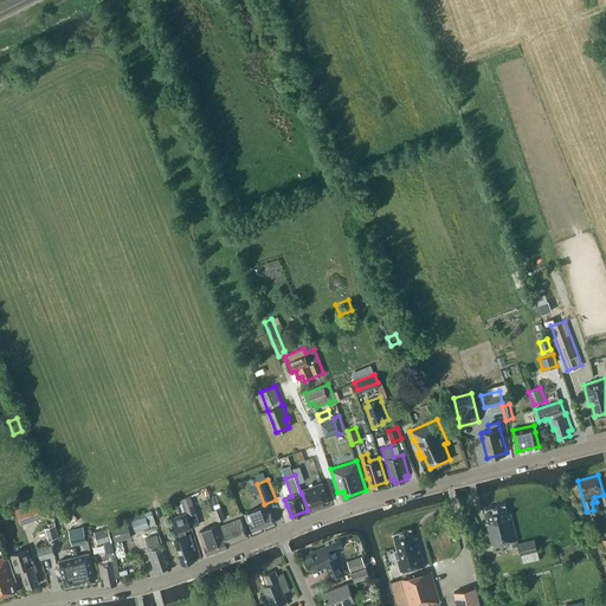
[(303,490),(309,509),(329,503),(322,483),(303,490)]
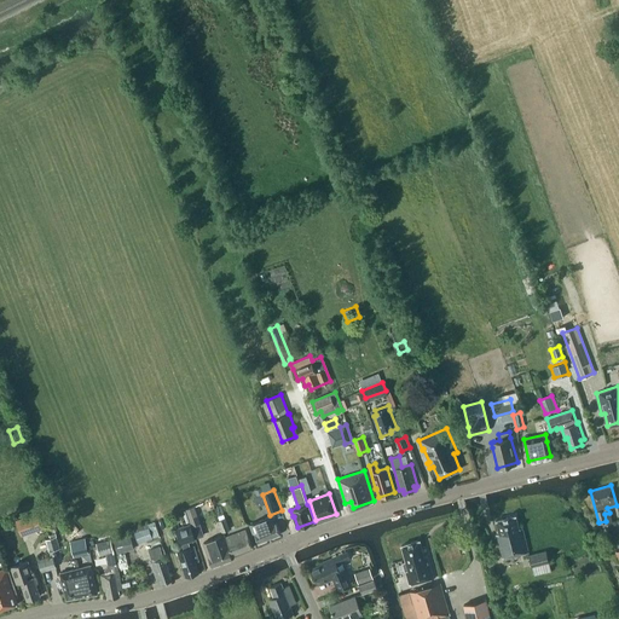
[(215,508),(219,520),(223,532),(230,530),(220,505),(215,508)]
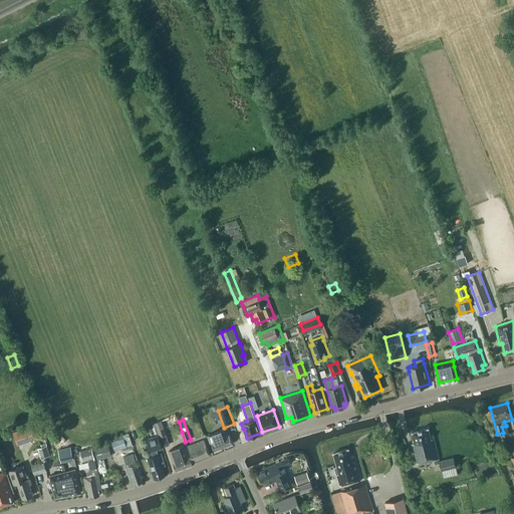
[(157,427),(160,437),(167,435),(163,425),(162,421),(155,423),(156,427),(157,427)]
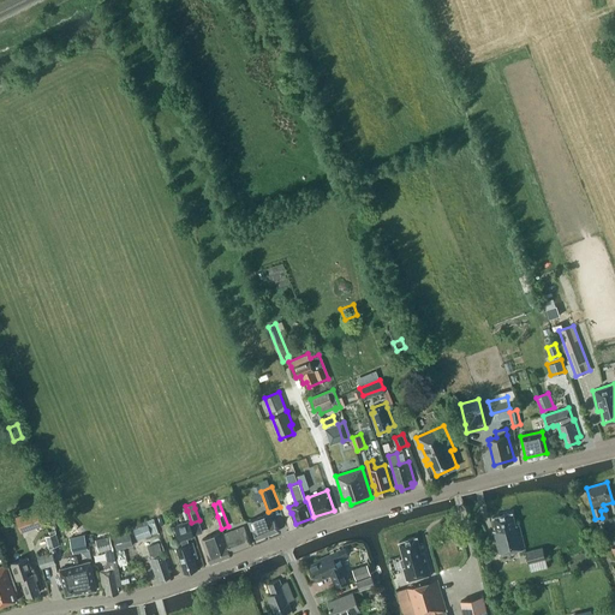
[(37,511),(17,518),(22,532),(43,525),(37,511)]
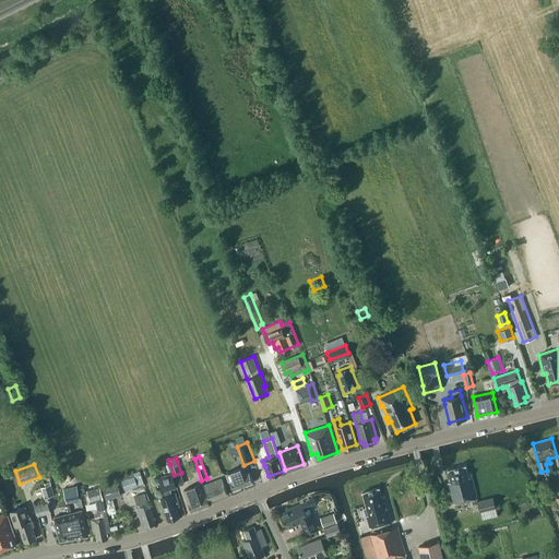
[(228,480),(229,479),(234,489),(253,483),(249,472),(248,472),(246,466),(226,474),(228,480)]
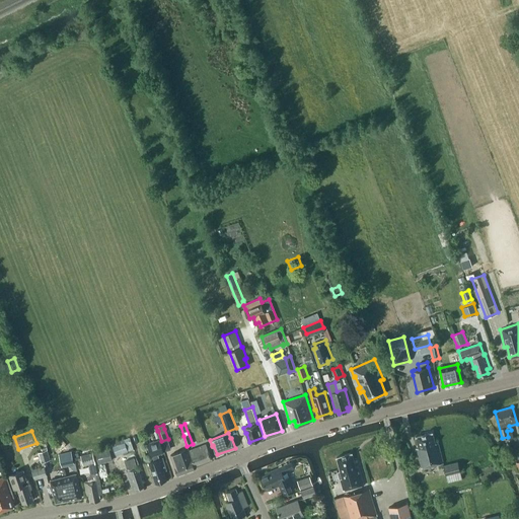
[(419,448),(416,449),(421,468),(442,463),(437,443),(435,443),(433,433),(416,437),(419,448)]
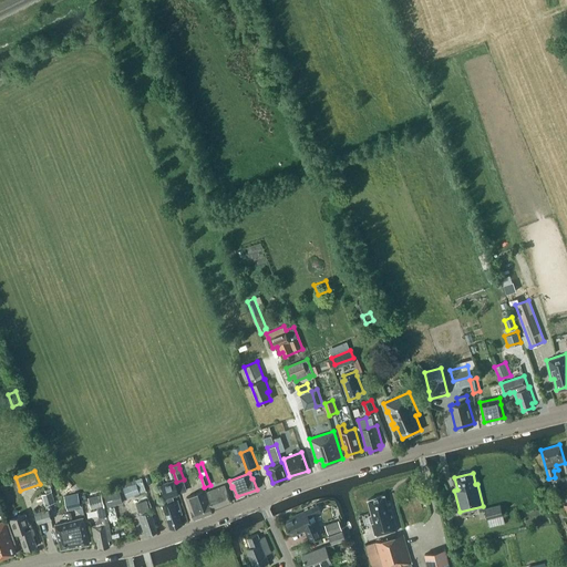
[(64,477),(60,481),(65,488),(70,485),(70,484),(69,482),(66,480),(65,480),(64,477)]
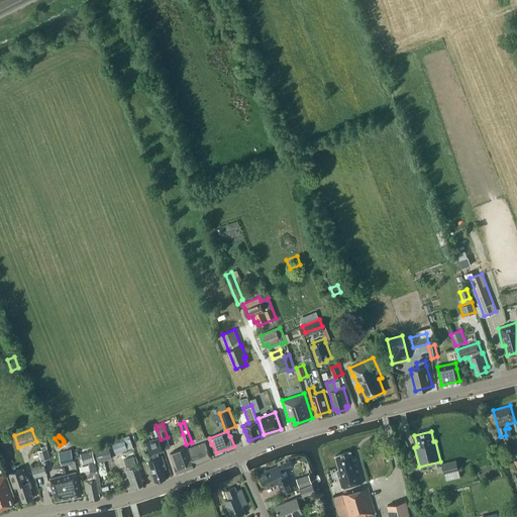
[(152,453),(153,458),(148,460),(156,482),(166,479),(164,469),(166,469),(162,456),(159,457),(158,452),(164,450),(160,437),(147,441),(151,453),(152,453)]
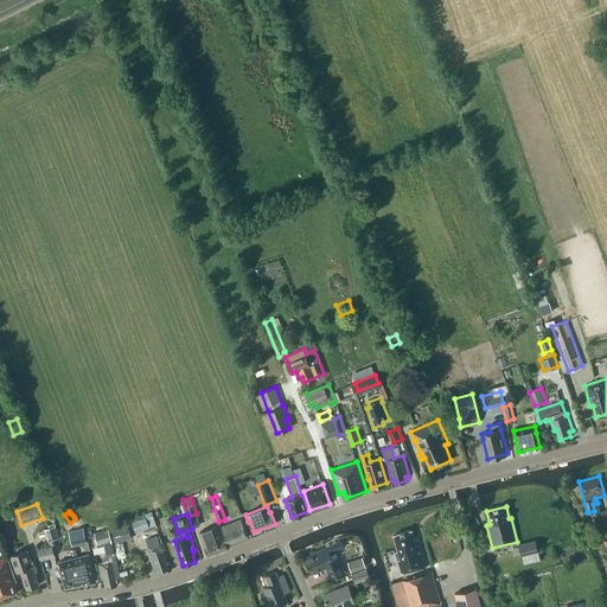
[(133,522),(136,532),(149,528),(146,517),(133,522)]
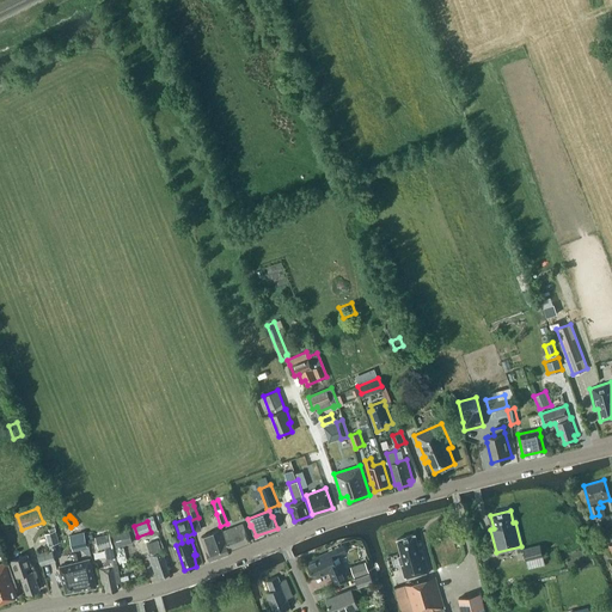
[(224,531),(230,549),(250,542),(243,524),(224,531)]
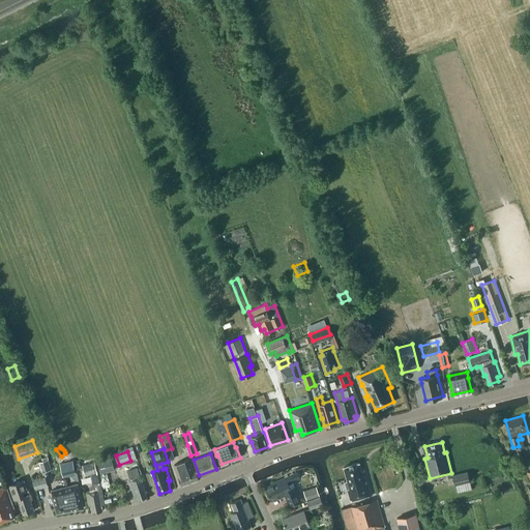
[(98,462),(100,474),(115,470),(113,459),(98,462)]
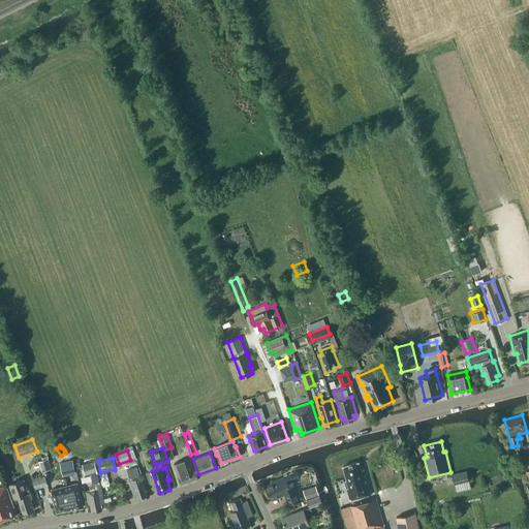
[(179,463),(174,464),(176,469),(178,475),(181,484),(198,477),(196,469),(191,458),(179,463)]
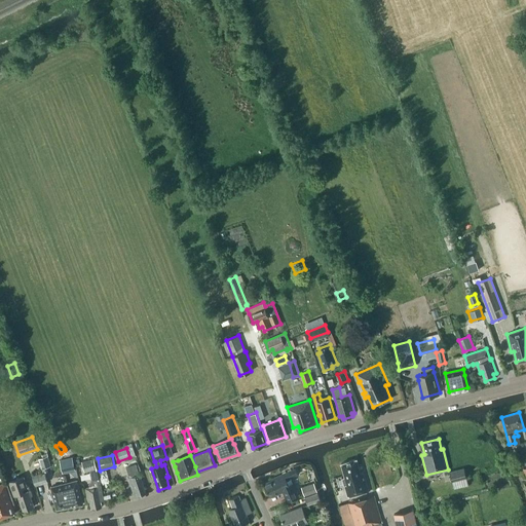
[(39,459),(42,468),(51,466),(48,456),(39,459)]
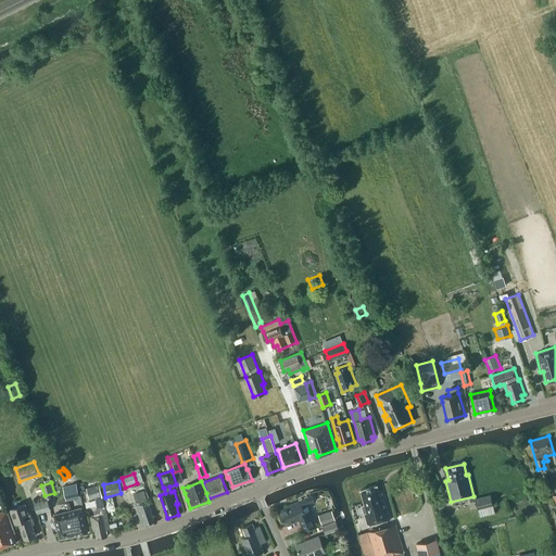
[(79,497),(77,483),(64,487),(67,500),(79,497)]
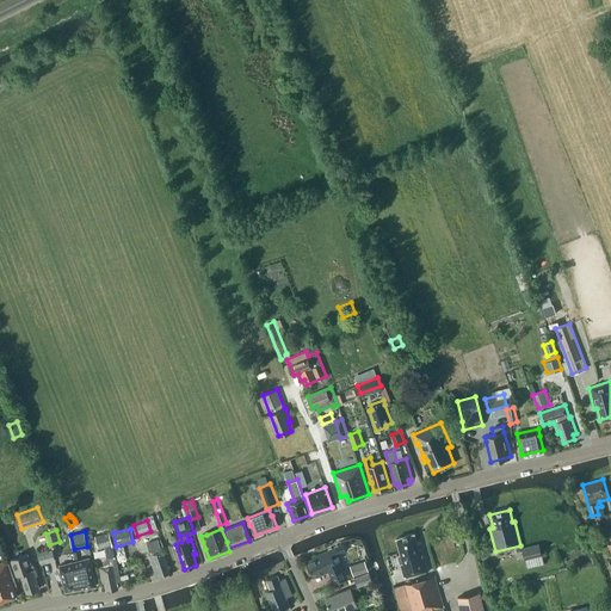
[(96,536),(98,548),(112,544),(110,532),(96,536)]
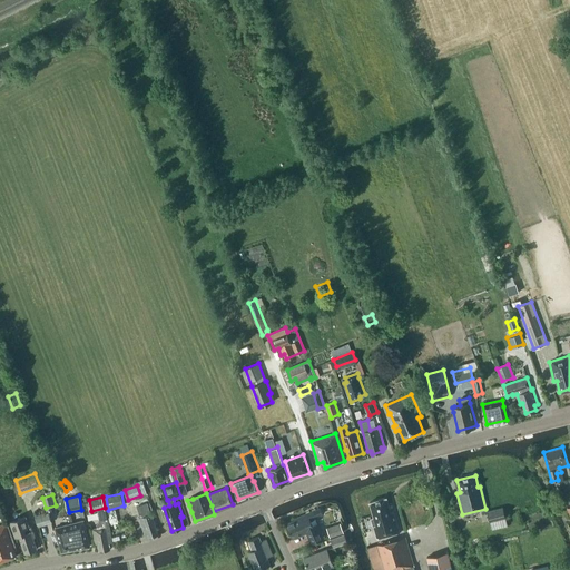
[(373,517),(370,518),(376,538),(399,532),(392,511),(390,511),(385,498),(369,502),(373,517)]
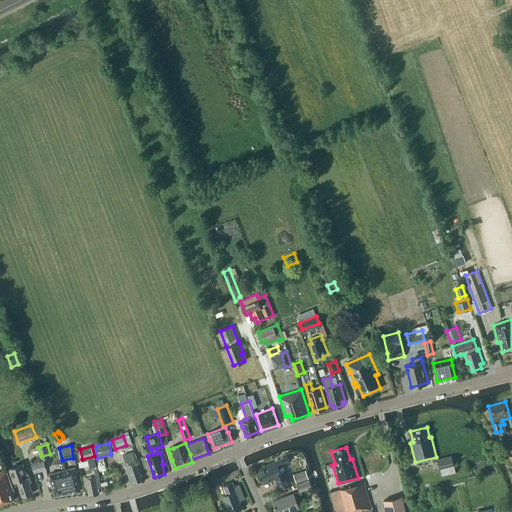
[(133,479),(134,482),(142,480),(136,461),(135,461),(132,452),(123,455),(126,464),(125,465),(130,480),(133,479)]
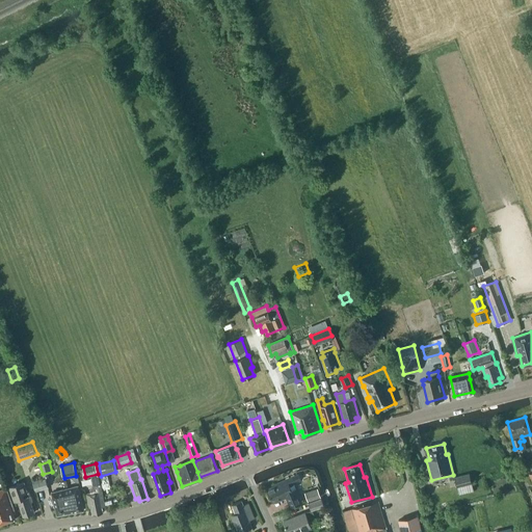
[(267,489),(273,503),(281,499),(281,500),(286,498),(290,507),(302,502),(296,489),(292,491),(289,484),(300,479),(297,474),(273,485),(274,486),(267,489)]
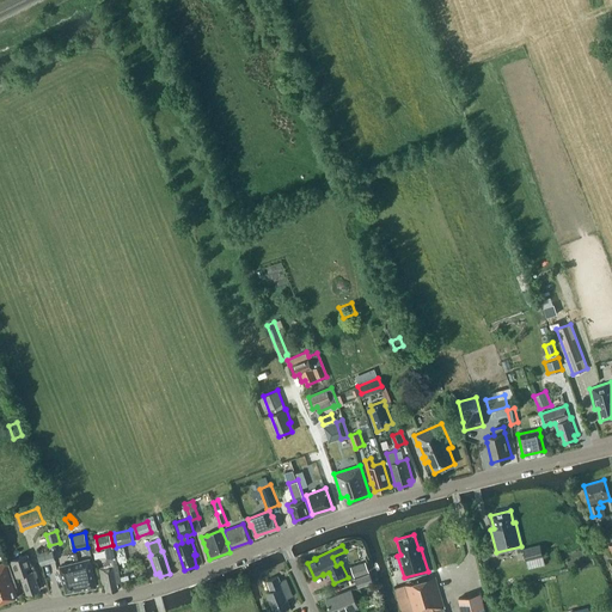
[(540,557),(539,546),(524,550),(525,560),(540,557)]
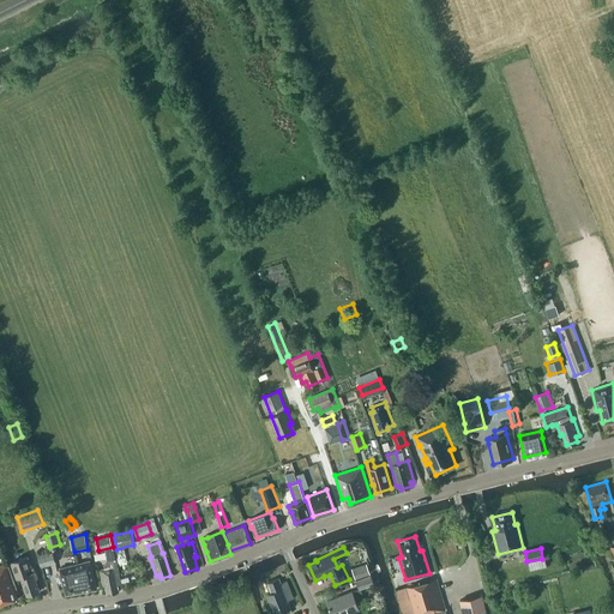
[(53,551),(38,555),(42,566),(55,563),(53,551)]
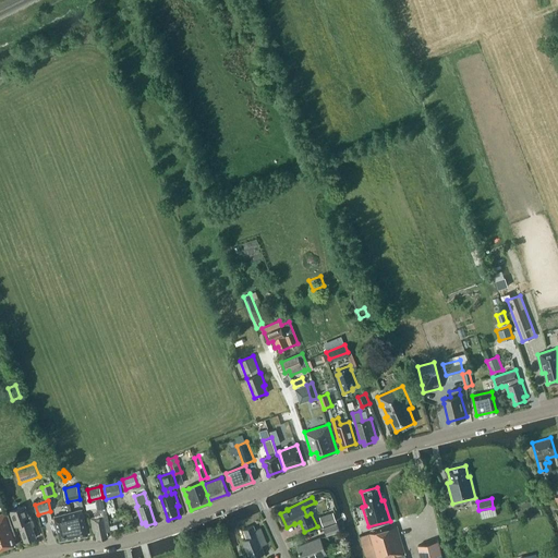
[(10,510),(15,525),(19,524),(24,541),(36,537),(33,526),(34,525),(31,514),(28,516),(25,506),(10,510)]
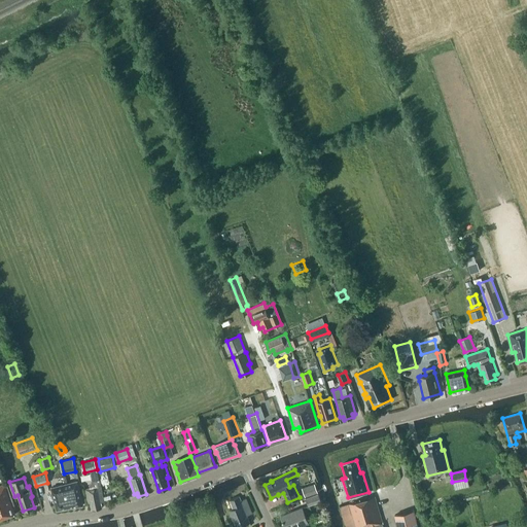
[(54,496),(57,510),(83,504),(78,486),(77,486),(76,481),(53,487),(55,496),(54,496)]
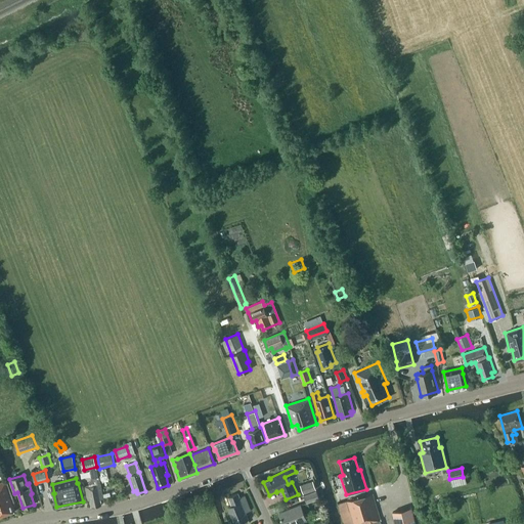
[(89,485),(84,486),(87,499),(90,499),(92,507),(101,505),(100,499),(103,498),(99,478),(92,479),(91,478),(88,482),(89,483),(89,485)]
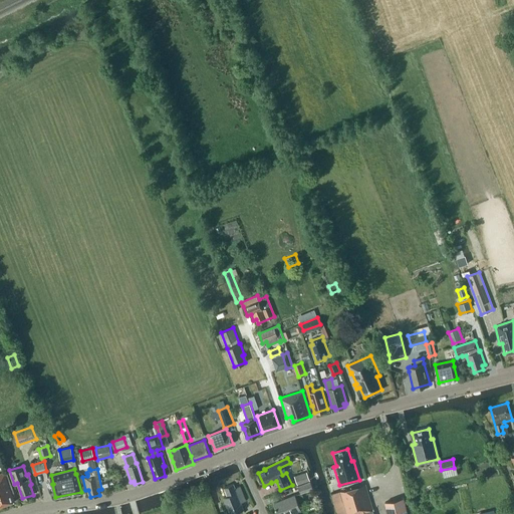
[(0,473),(0,506),(15,501),(13,496),(15,495),(7,471),(0,473)]
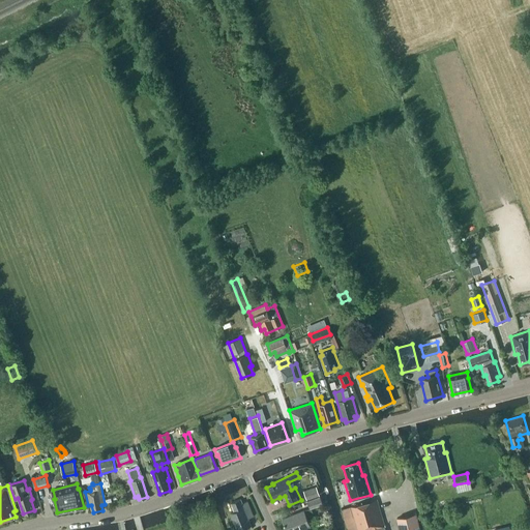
[(319,495),(316,487),(303,491),(306,499),(319,495)]
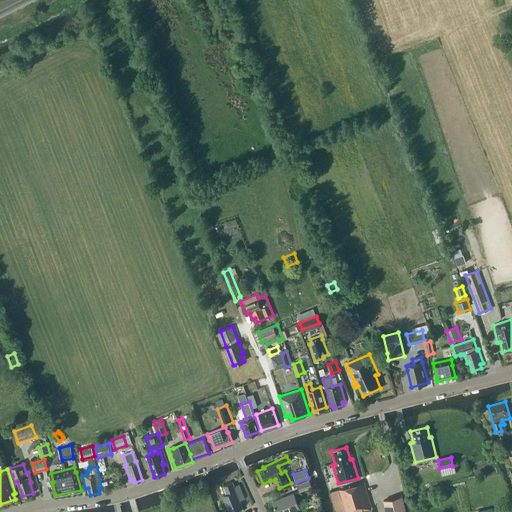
[(312,487),(309,479),(297,484),(300,491),(312,487)]
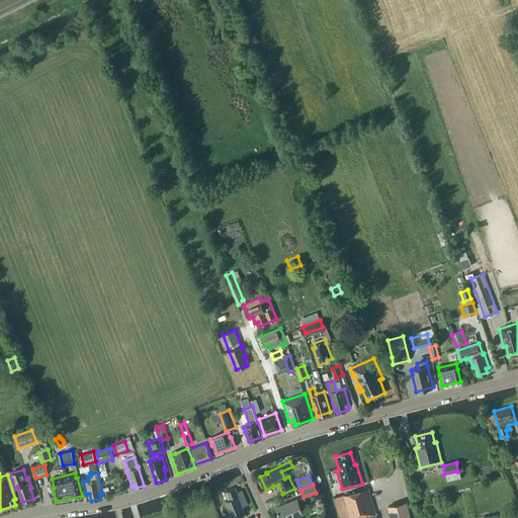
[(232,517),(233,517),(246,513),(243,507),(248,505),(242,490),(237,492),(236,488),(226,491),(229,500),(226,501),(232,517)]
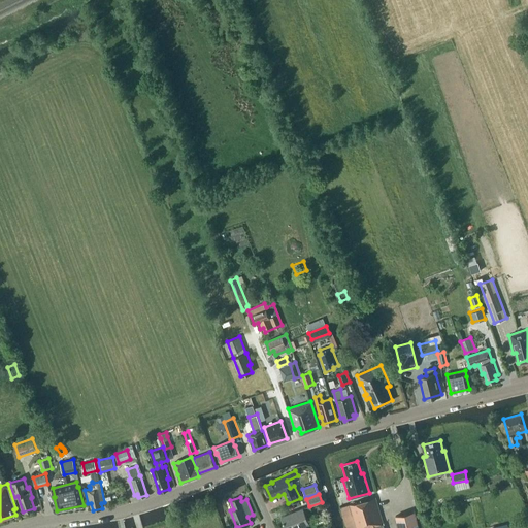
[(367,527),(383,524),(374,497),(350,504),(356,527),(365,524),(366,527),(367,527)]
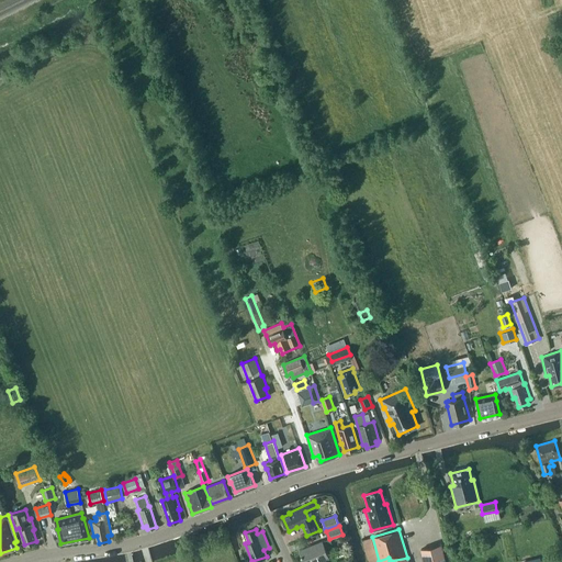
[(314,548),(301,552),(304,561),(321,561),(328,560),(323,543),(313,547),(314,548)]
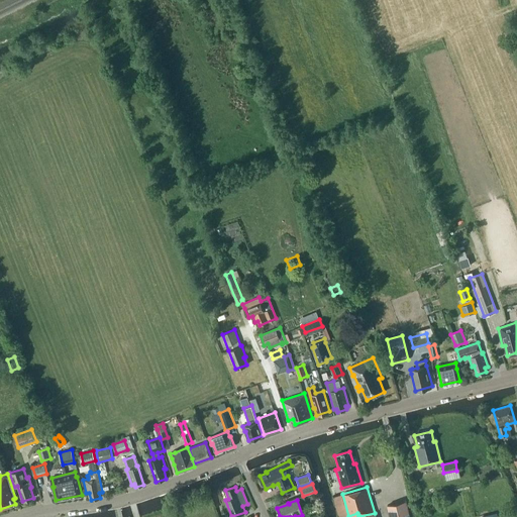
[(409,516),(406,501),(388,505),(390,516),(409,516)]
